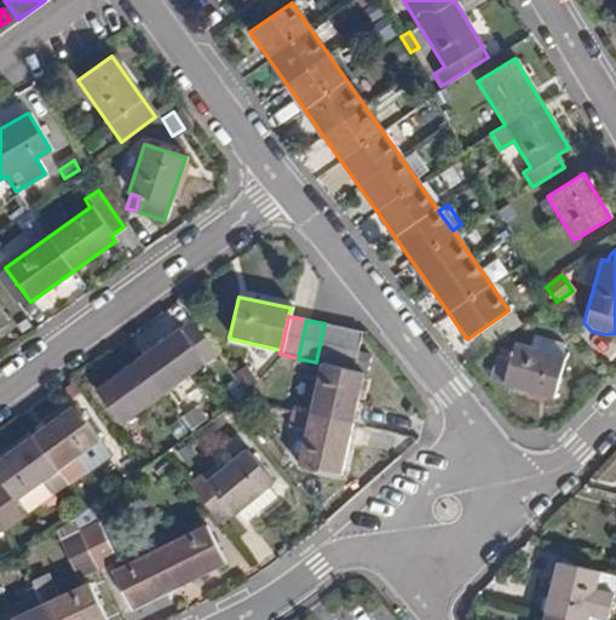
[(343,328),(324,323),(316,362),(320,363),(334,366),(343,328)]
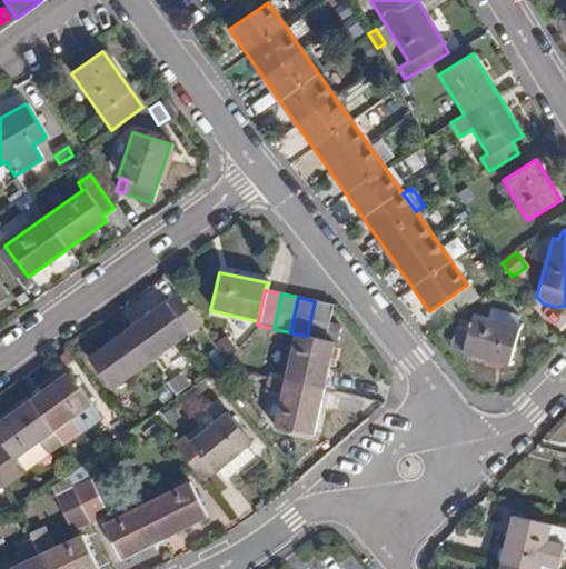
[(164,301),(86,358),(109,390),(187,333),(164,301)]
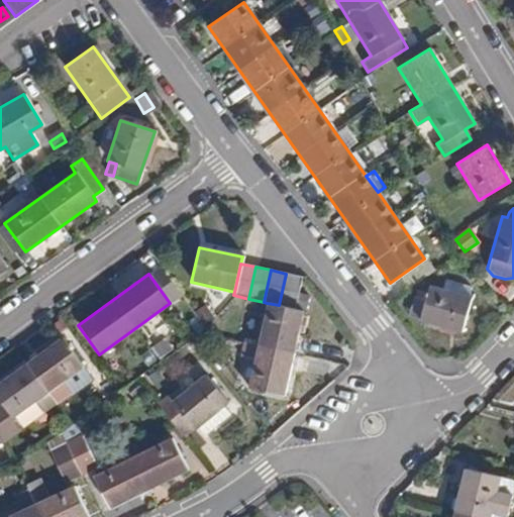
[(301,277),(286,274),(279,305),(293,309),(301,277)]
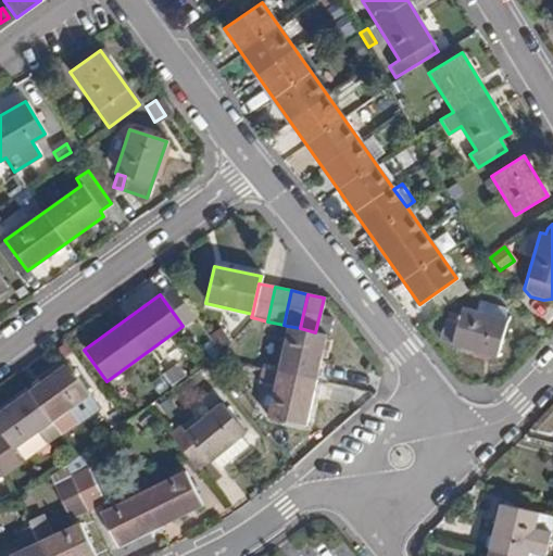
[(478,301),(475,312),(502,319),(504,308),(478,301)]
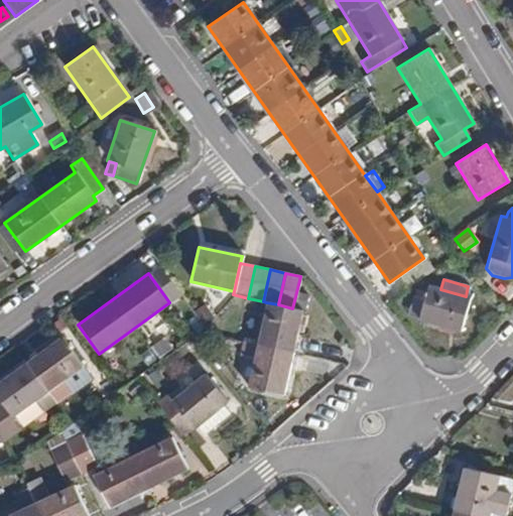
[(427,285),(423,299),(412,296),(407,313),(418,316),(417,318),(460,332),(470,297),(466,296),(440,289),(427,285)]
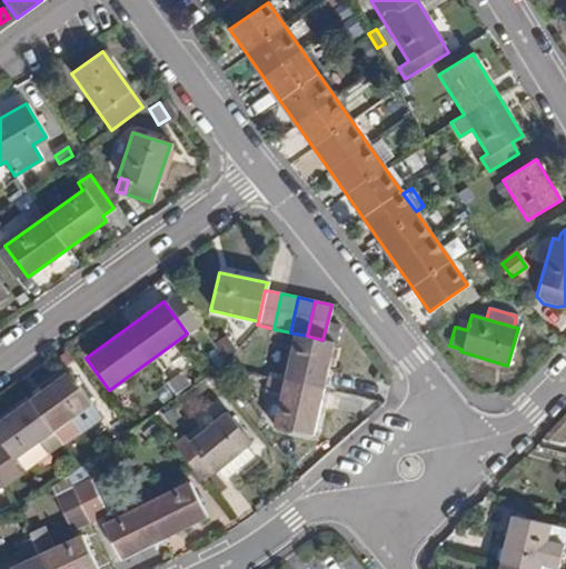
[(294,333),(284,379),(266,376),(262,391),(280,395),(272,428),(310,437),(333,342),(323,340),(307,336),(294,333)]
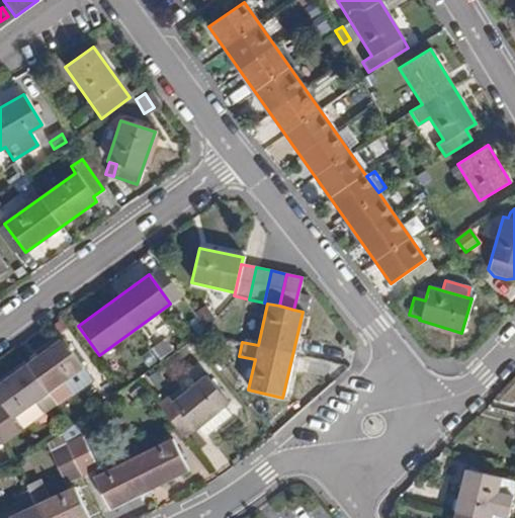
[(61,339),(0,382),(0,440),(1,442),(18,430),(10,419),(32,403),(41,415),(70,395),(61,382),(82,367),(61,339)]
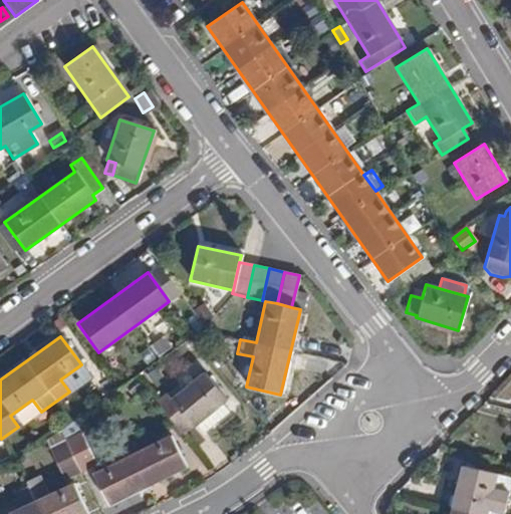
[(162,339),(152,347),(159,356),(169,348),(162,339)]
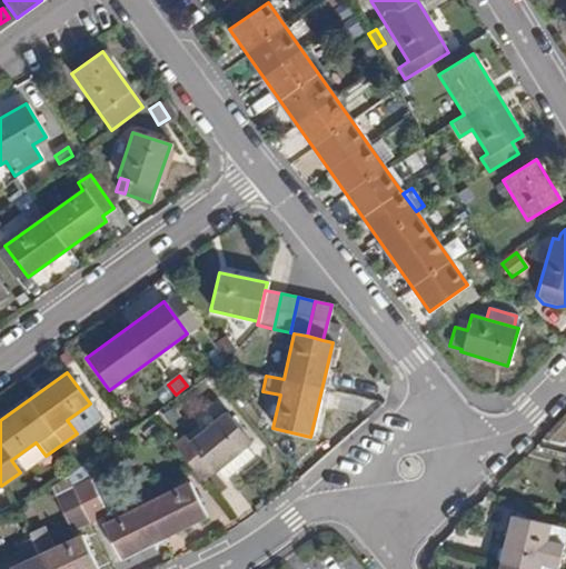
[(174,396),(167,387),(155,395),(161,405),(174,396)]
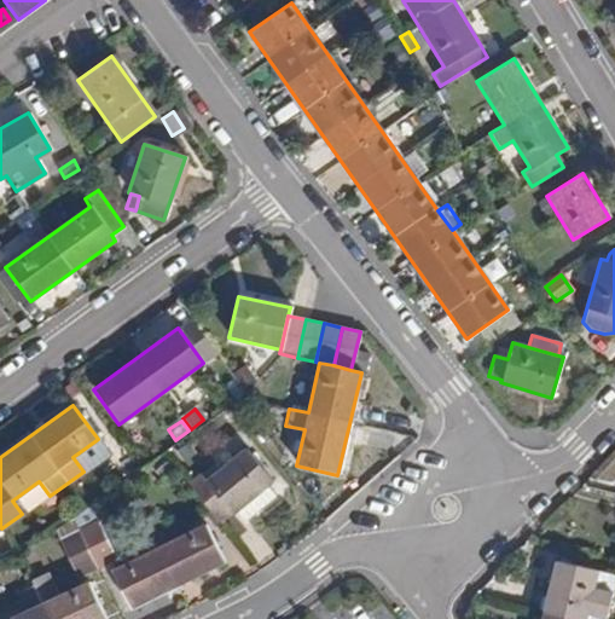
[(233,435),(219,446),(230,461),(244,449),(233,435)]
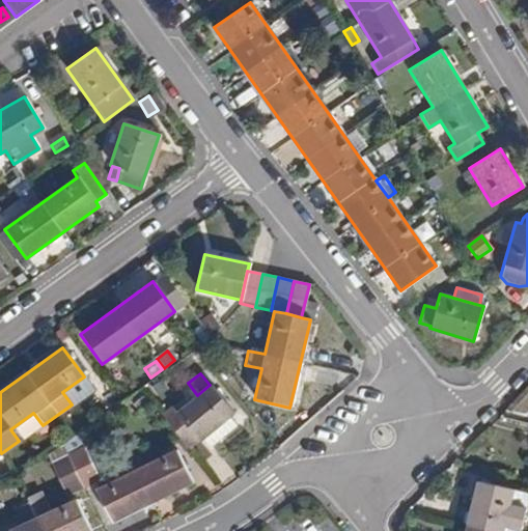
[(155,408),(187,448),(196,440),(198,442),(202,438),(228,417),(233,413),(211,385),(210,385),(197,395),(176,412),(166,399),(155,408)]
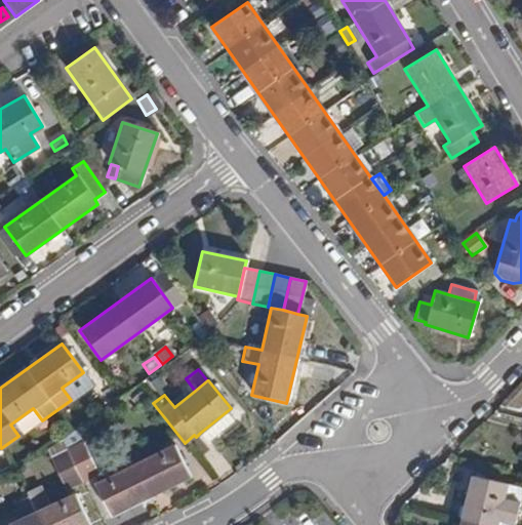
[(226,412),(200,433),(207,442),(233,420),(226,412)]
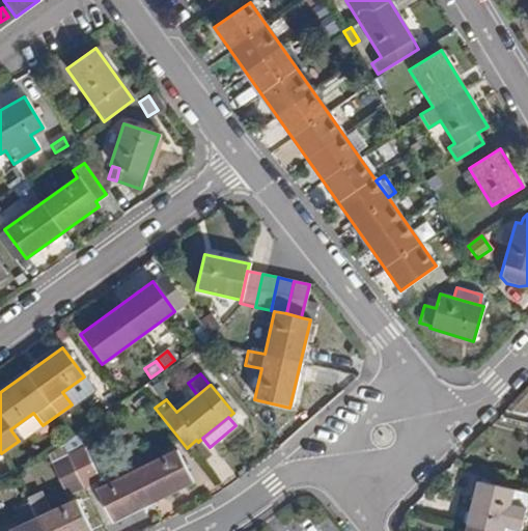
[(76,434),(61,445),(65,453),(81,446),(76,434)]
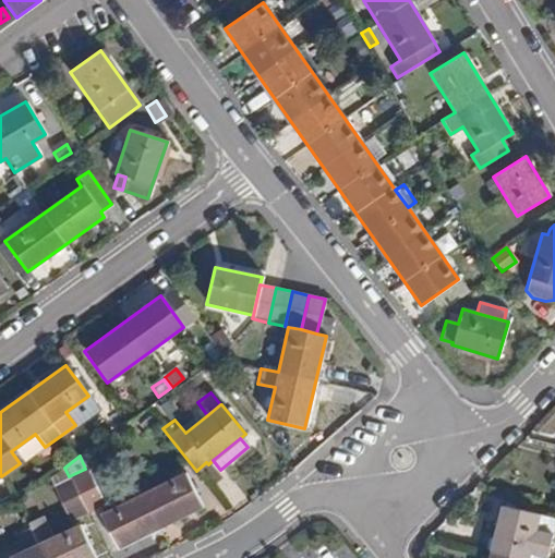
[(64,468),(48,477),(52,486),(70,478),(64,468)]
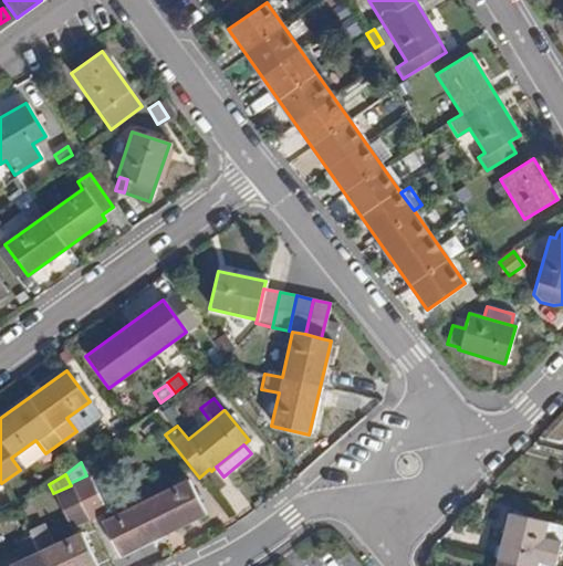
[(70,483),(71,485),(86,519),(103,511),(86,475),(70,483)]
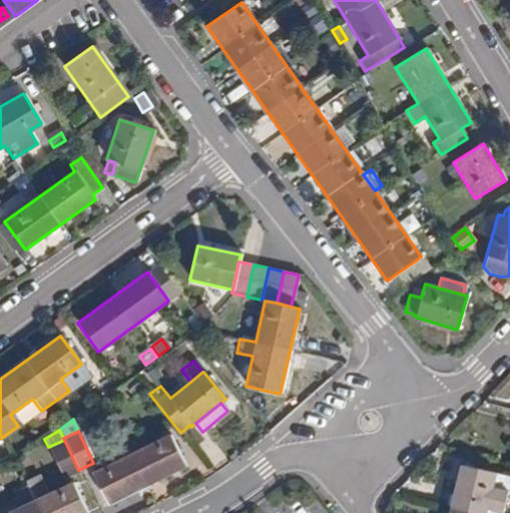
[(92,473),(107,505),(185,466),(169,435),(92,473)]
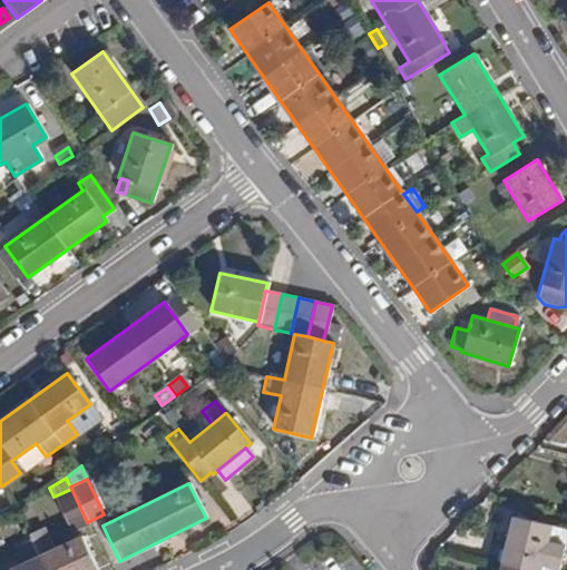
[(54,497),(69,530),(87,522),(71,489),(54,497)]
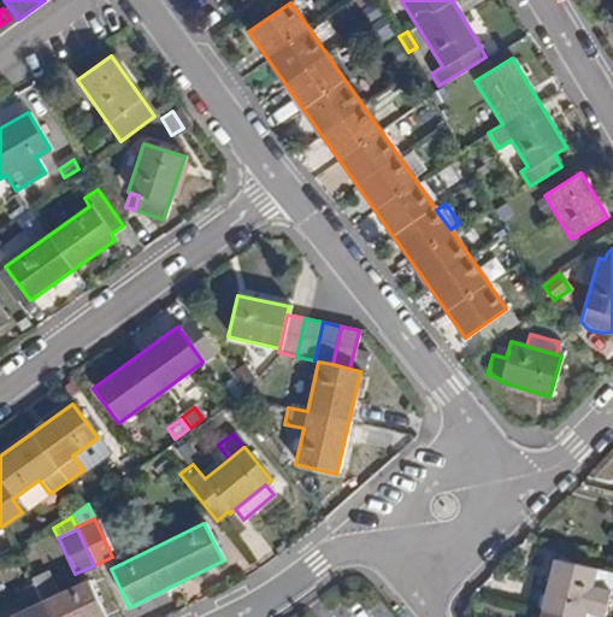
[(612,574),(554,559),(541,612),(560,616),(583,616),(585,613),(591,586),(609,589),(612,576),(612,574)]
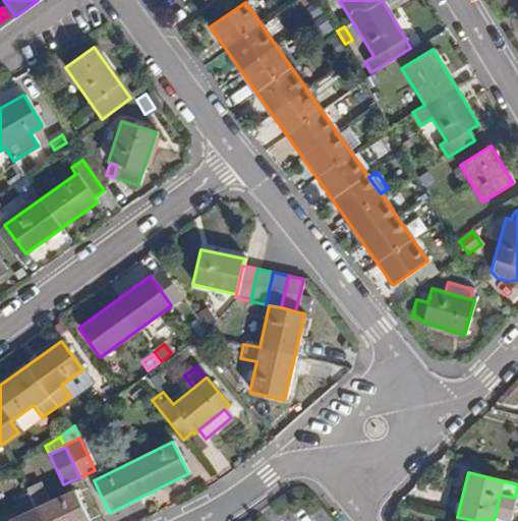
[(7,520),(88,520),(73,489),(49,502),(39,482),(24,489),(26,493),(14,499),(21,514),(7,520)]
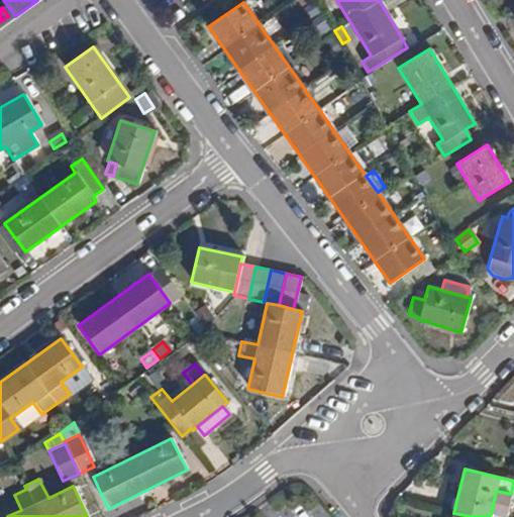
[(496,491),(491,514),(503,516),(506,516),(511,494),(496,491)]
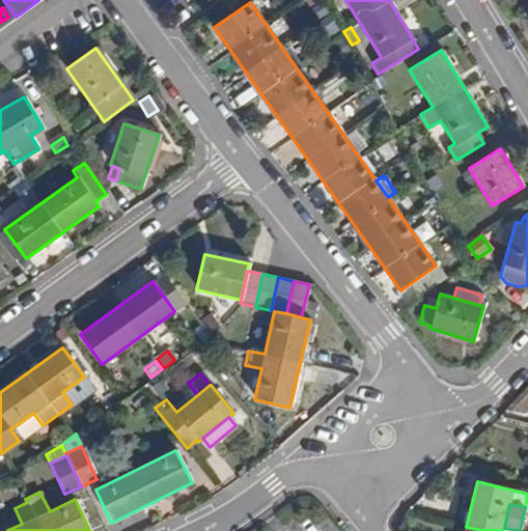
All buildings are outlined.
